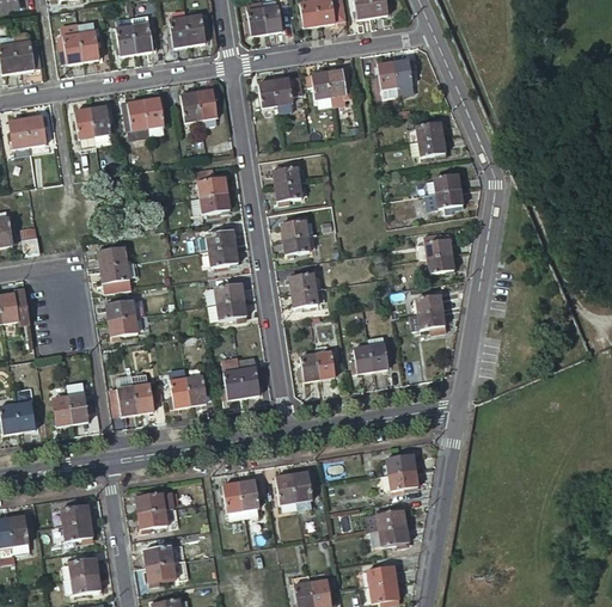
[(320,23),(317,0),(310,0),(303,1),(300,1),(304,26),(320,23)]
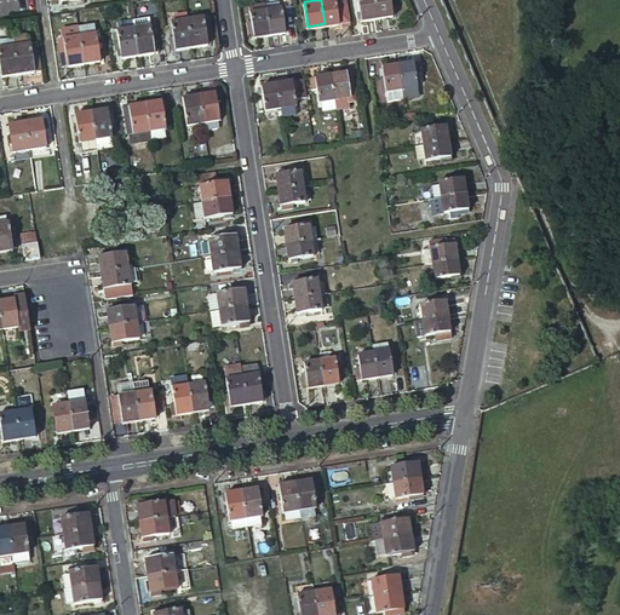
[(321,0),(325,23),(340,21),(337,0),(321,0)]
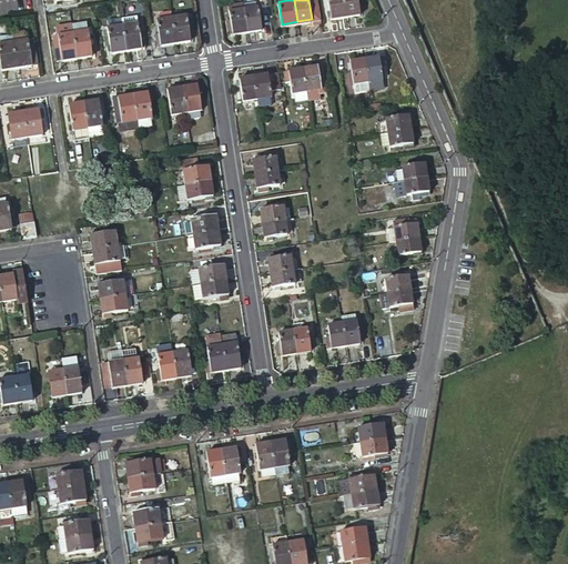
[(322,18),(318,0),(308,0),(312,19),(322,18)]
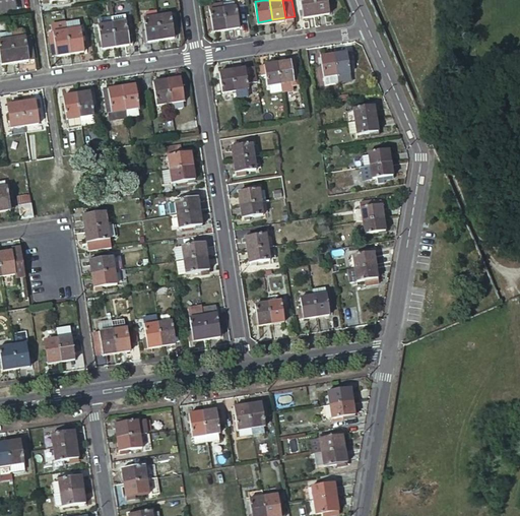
[(317,12),(315,0),(302,0),(305,14),(317,12)]
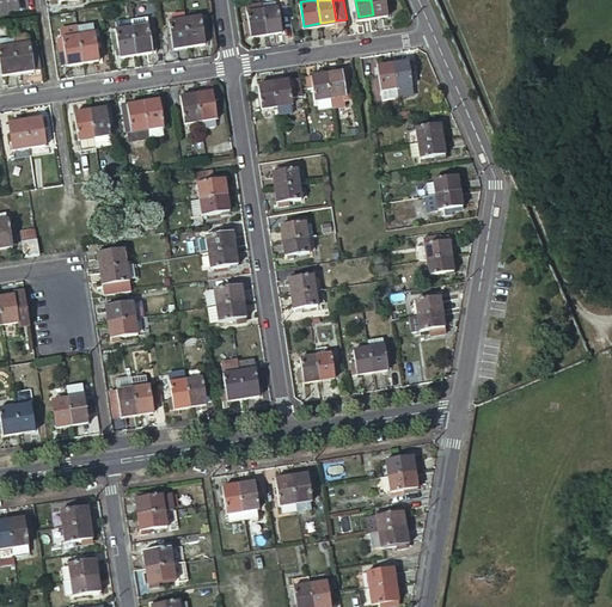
[(371,0),(373,14),(387,13),(386,0),(371,0)]
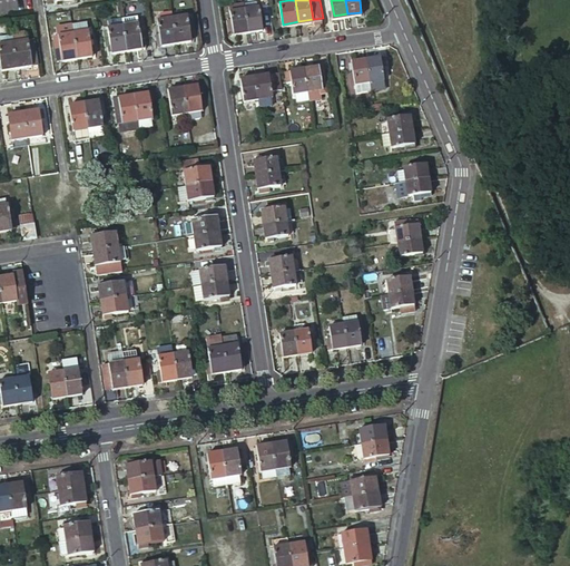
[(258,5),(245,7),(248,30),(264,28),(261,5),(258,5)]
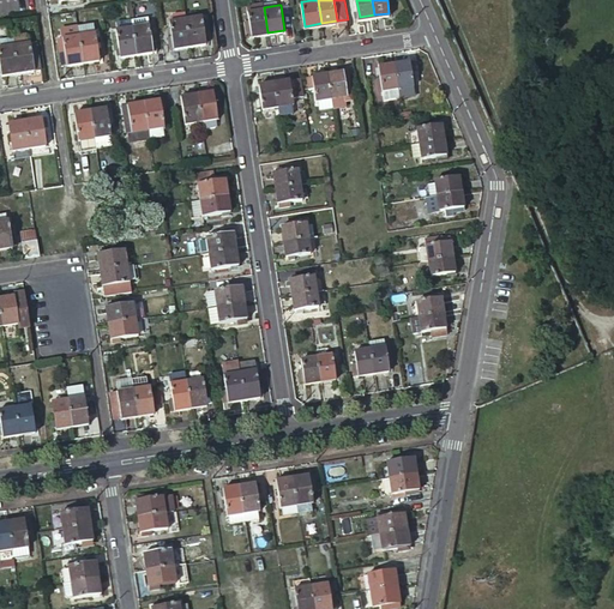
[(268,32),(264,7),(250,10),(248,10),(250,20),(246,22),(247,31),(251,30),(252,35),(268,32)]
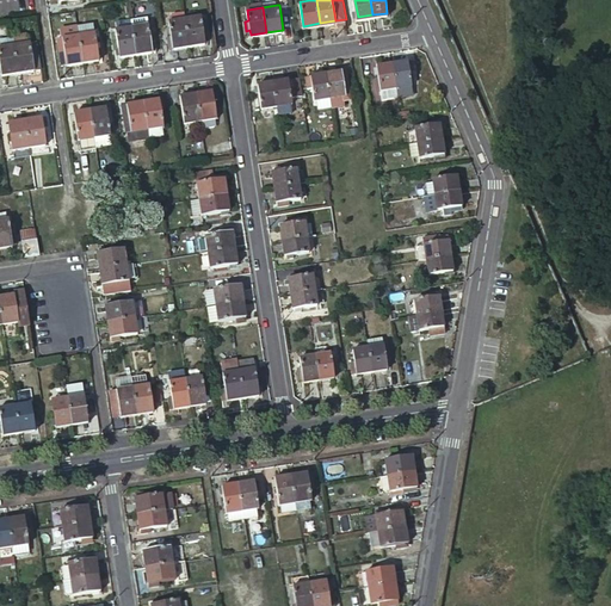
[(147,14),(130,17),(131,25),(148,23),(147,14)]
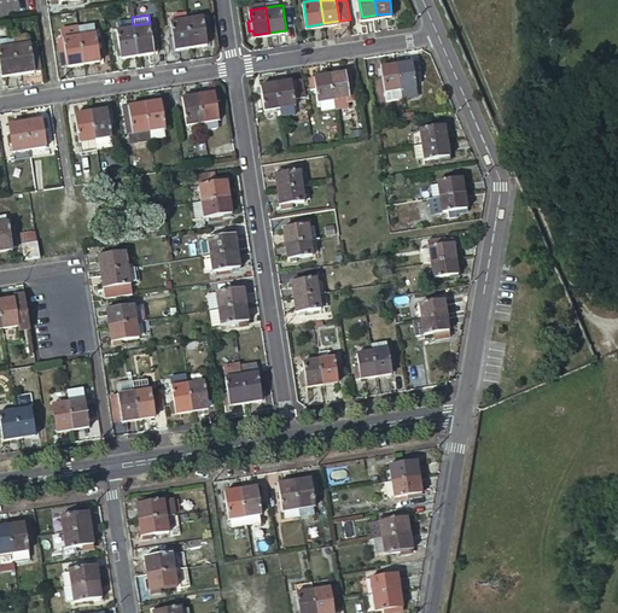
[(204,15),(187,17),(192,45),(208,42),(208,39),(211,39),(211,34),(207,35),(204,15)]
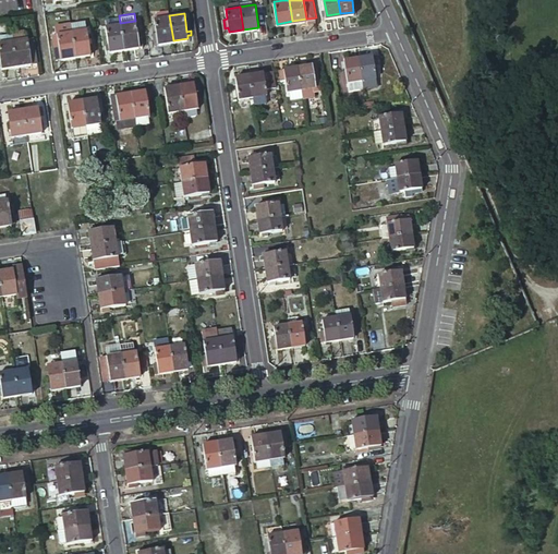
[(120,23),(119,15),(106,16),(107,25),(106,25),(109,50),(124,48),(121,25),(120,23)]
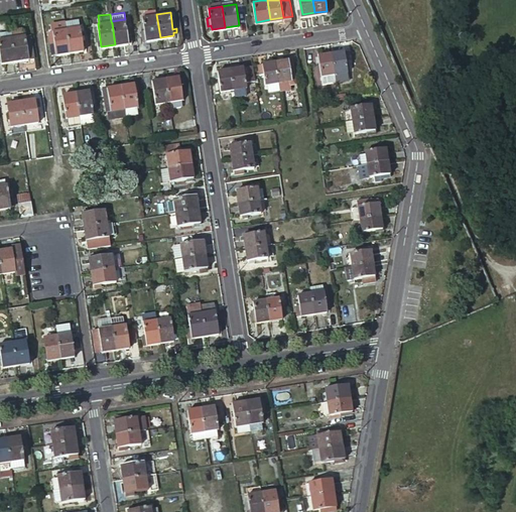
[(156,14),(142,16),(145,30),(141,31),(142,35),(145,35),(146,39),(160,37),(156,14)]
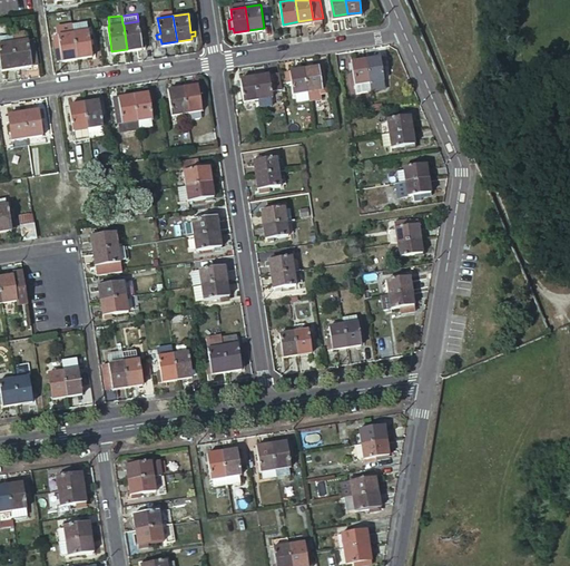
[(72,22),(74,31),(89,29),(88,20),(72,22)]
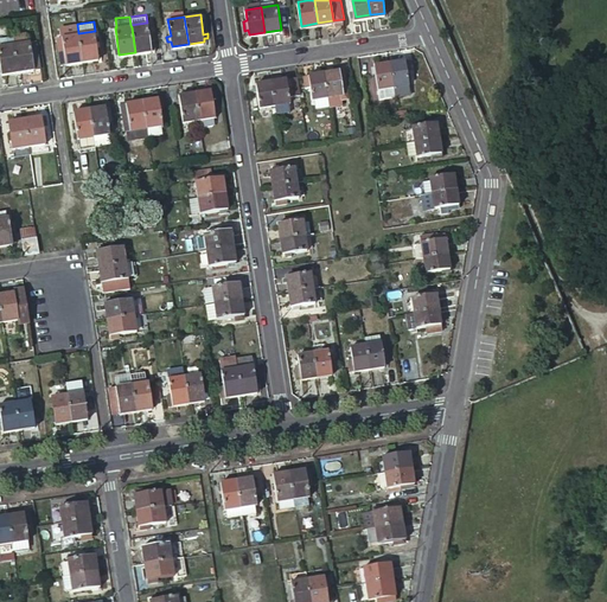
[(132,27),(135,52),(151,50),(151,44),(149,39),(147,26),(147,23),(131,25),(132,27)]
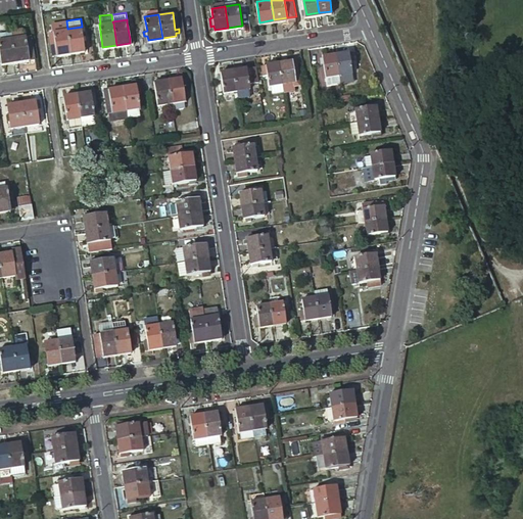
[(67,29),(66,20),(53,22),(54,31),(57,54),(72,51),(67,29)]
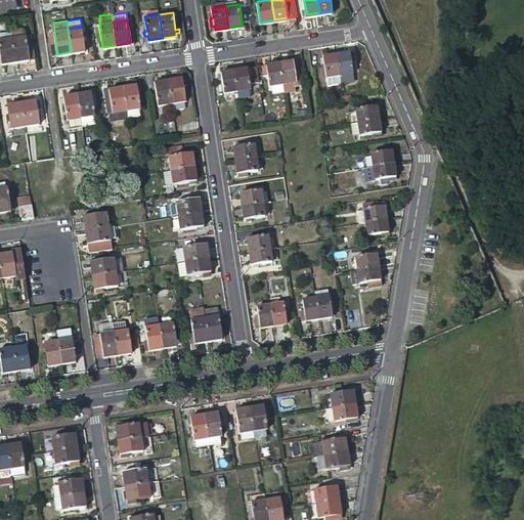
[(82,27),(68,29),(72,51),(85,49),(82,27)]
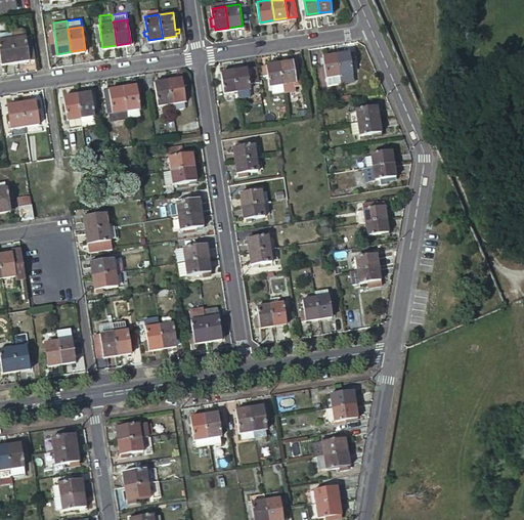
[(10,31),(11,37),(24,36),(23,29),(10,31)]
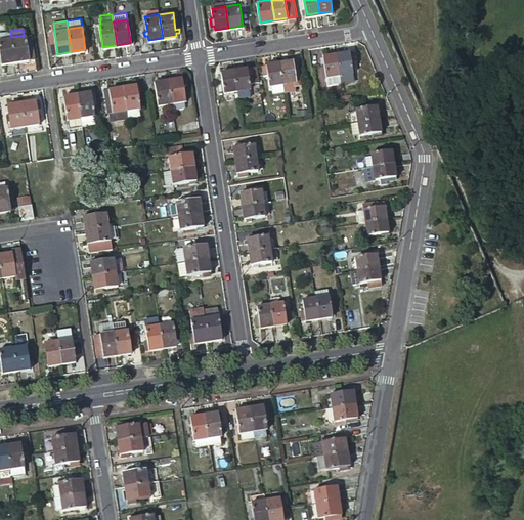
[(24,36),(11,37),(15,60),(34,57),(31,34),(24,36)]
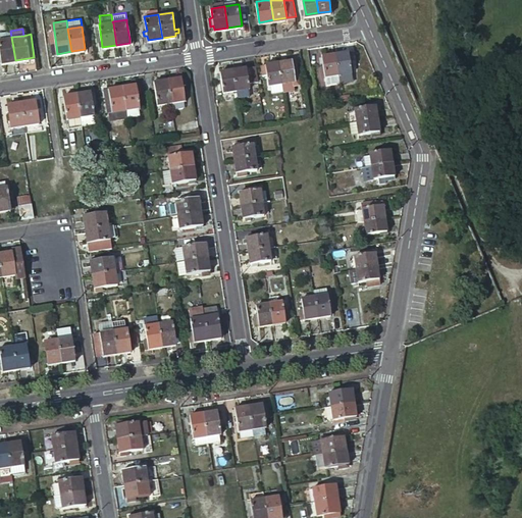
[(11,37),(0,39),(0,55),(1,62),(15,60),(11,37)]
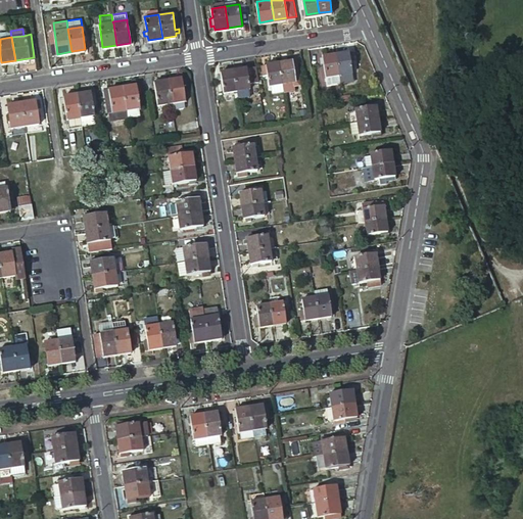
[(349,50),(336,52),(339,74),(352,72),(349,50)]
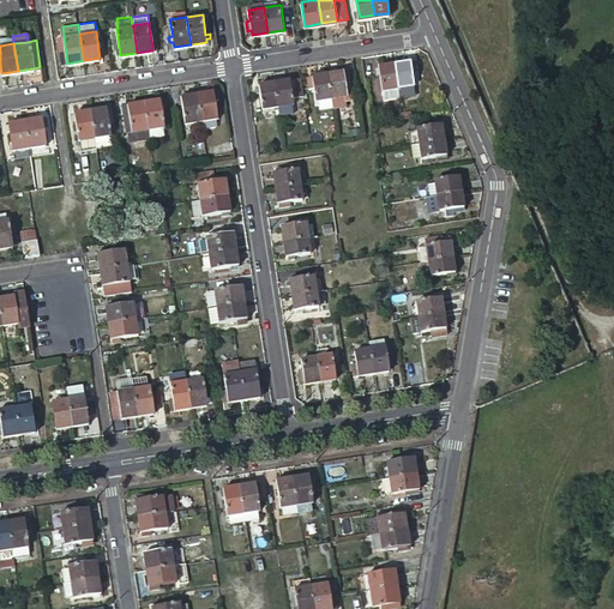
[(398,86),(395,61),(379,64),(383,89),(398,86)]
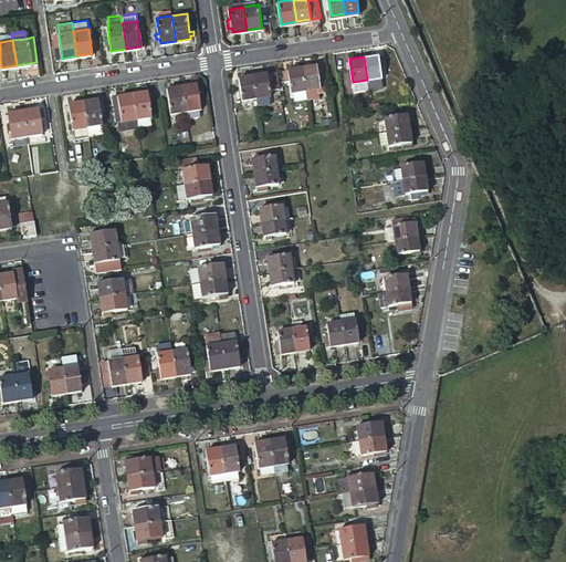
[(320,96),(318,87),(324,86),(321,63),(303,65),(307,90),(308,97),(320,96)]
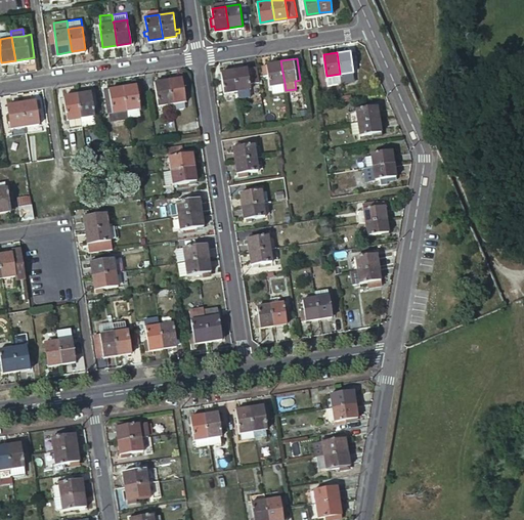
[(285,83),(280,60),(267,62),(270,85),(273,84),(285,83)]
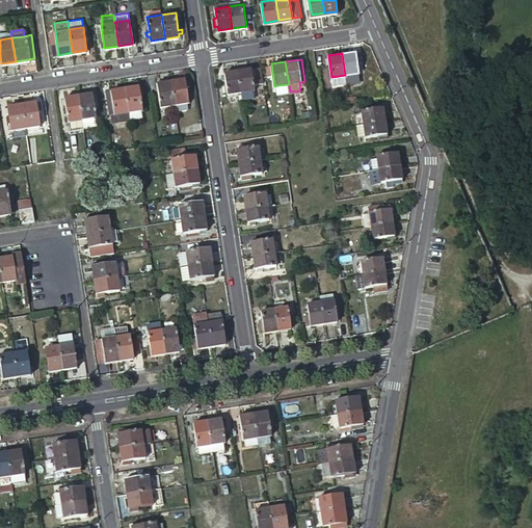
[(242,91),(242,98),(254,97),(253,89),(255,88),(254,82),(264,81),(262,66),(238,69),(242,91)]
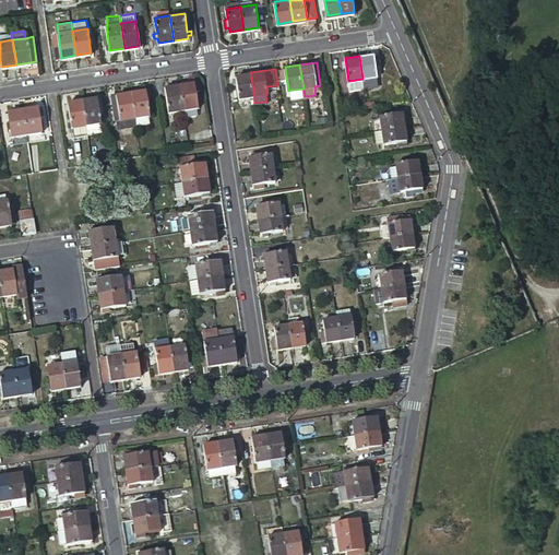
[(254,96),(250,72),(236,74),(239,97),(254,96)]
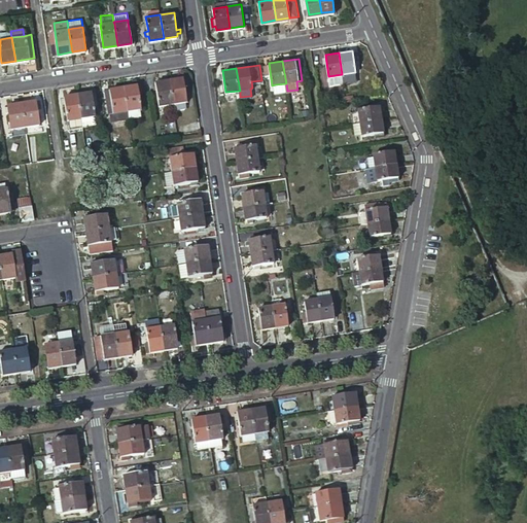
[(342,74),(343,81),(356,79),(355,72),(342,74)]
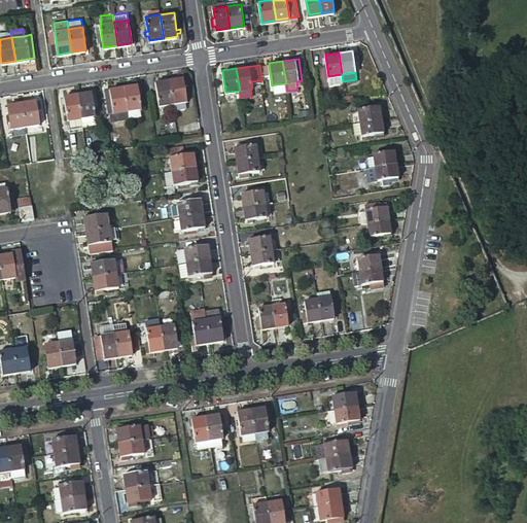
[(329,84),(343,81),(342,74),(328,76),(329,84)]
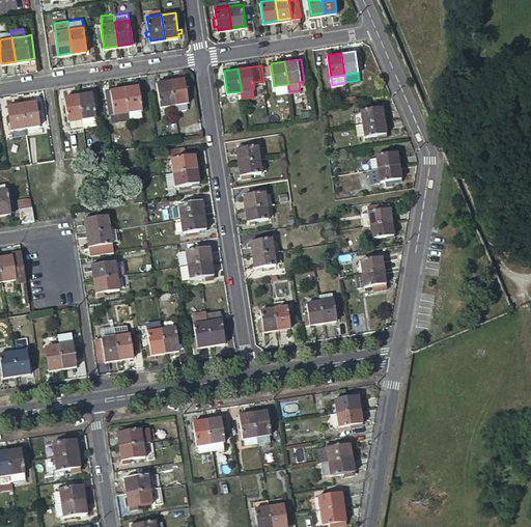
[(171,79),(174,103),(189,101),(188,90),(191,90),(189,79),(186,80),(186,77),(171,79)]
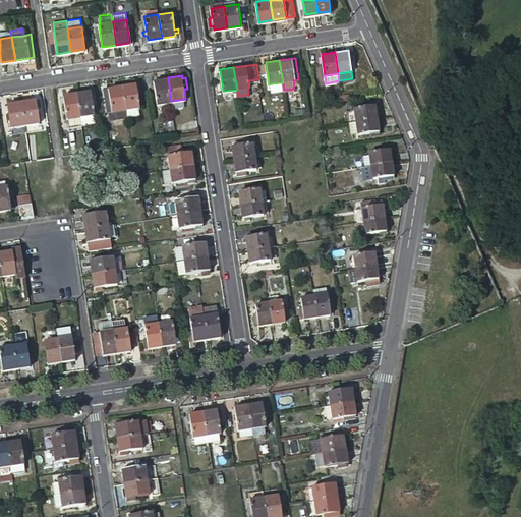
[(157,104),(171,101),(168,77),(154,79),(157,104)]
